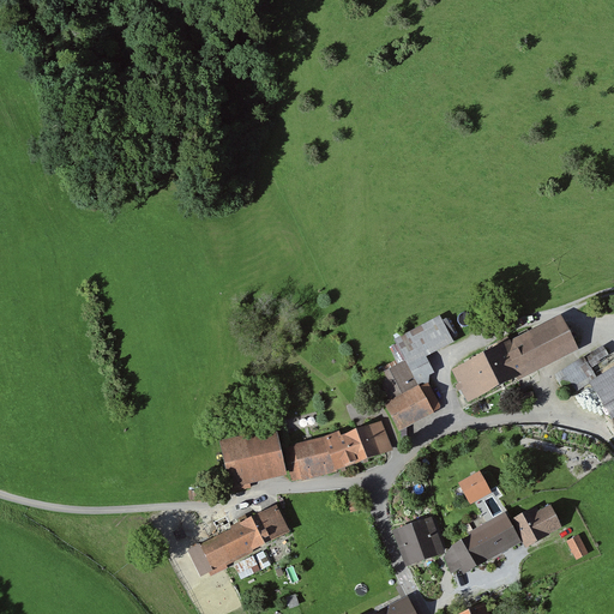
[(405,365),(375,379),(399,429),(441,409),(429,385),(420,390),(415,380),(433,371),(426,357),(458,342),(446,317),(395,342),(405,365)]
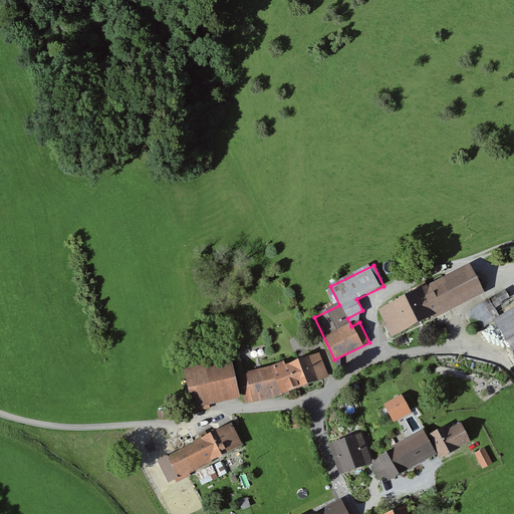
[(483,293),(470,267),(377,313),(391,339),(483,293)]
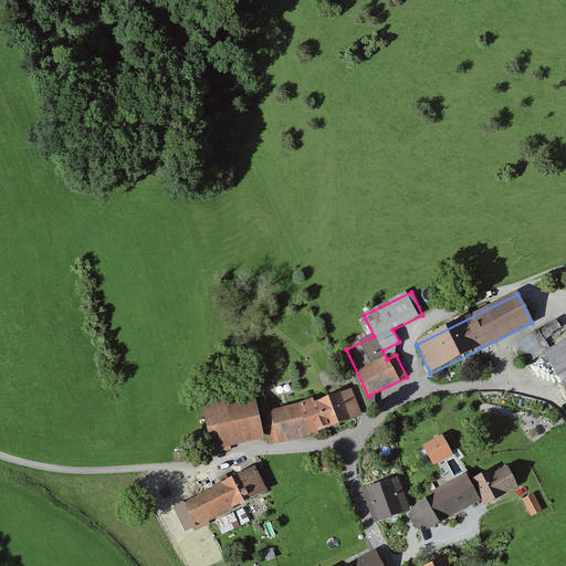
[(565,338),(549,349),(538,331),(515,345),(527,365),(544,355),(564,388),(565,386),(565,338)]
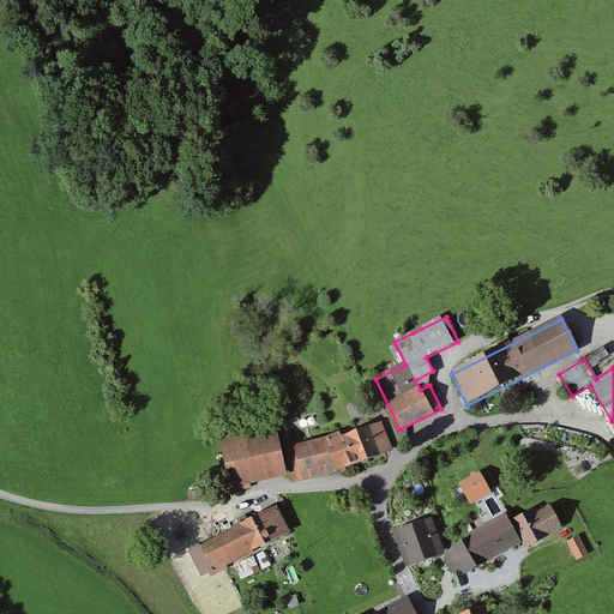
[(339,434),(289,450),(293,482),(305,481),(345,469),(344,465),(356,462),(357,464),(393,453),(384,425),(341,438),(339,434)]
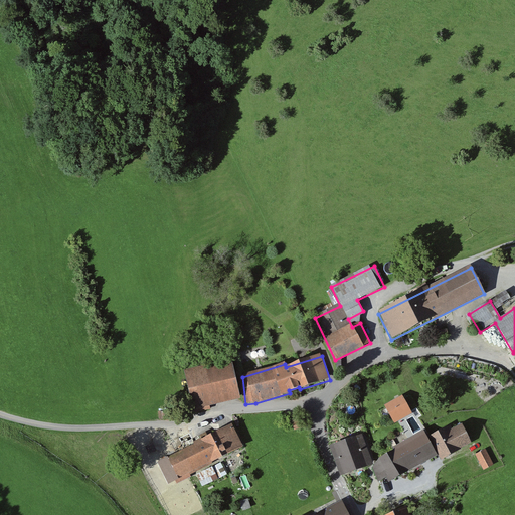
[(193,409),(241,398),(232,359),(184,370),(193,409)]
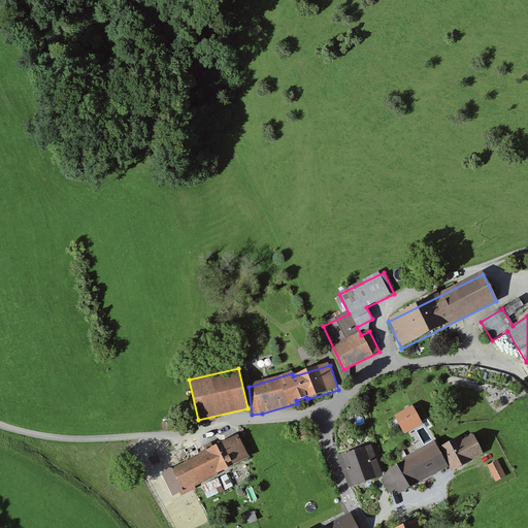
[(394,416),(405,434),(423,424),(413,405),(394,416)]
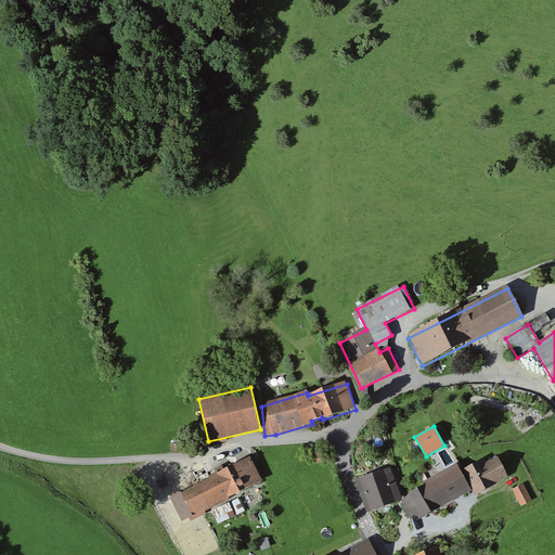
[(474,493),(507,475),(498,457),(487,464),(483,457),(461,470),(457,464),(409,491),(403,500),(402,511),(410,523),(470,488),(474,493)]
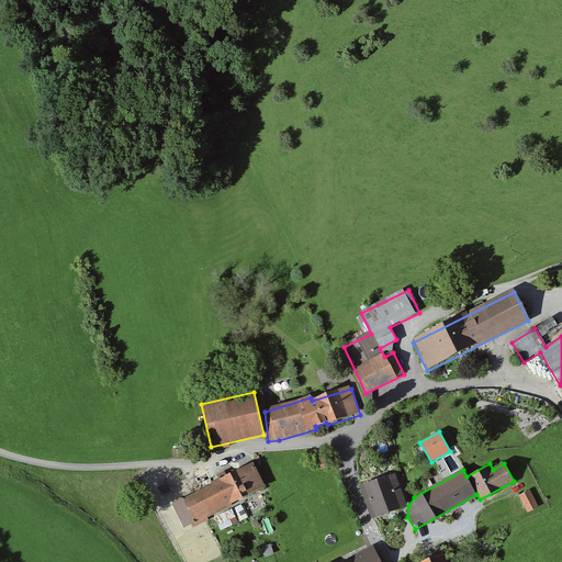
[(254,464),(181,497),(192,521),(263,489),(254,464)]
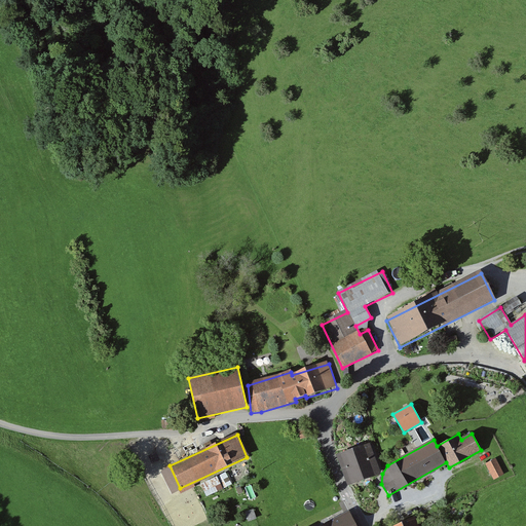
[(371,444),(338,456),(348,485),(381,473),(371,444)]
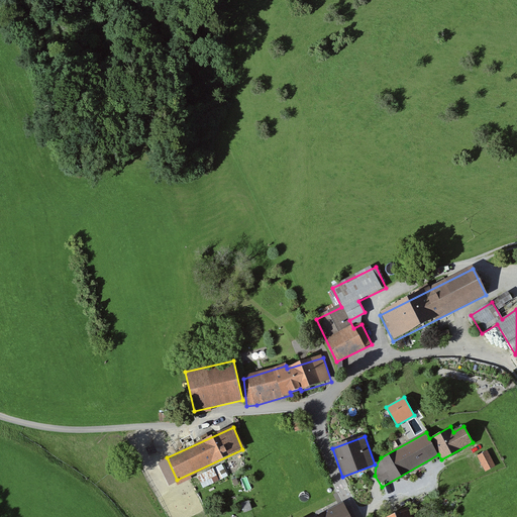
[(478,455),(486,473),(496,467),(488,450),(478,455)]
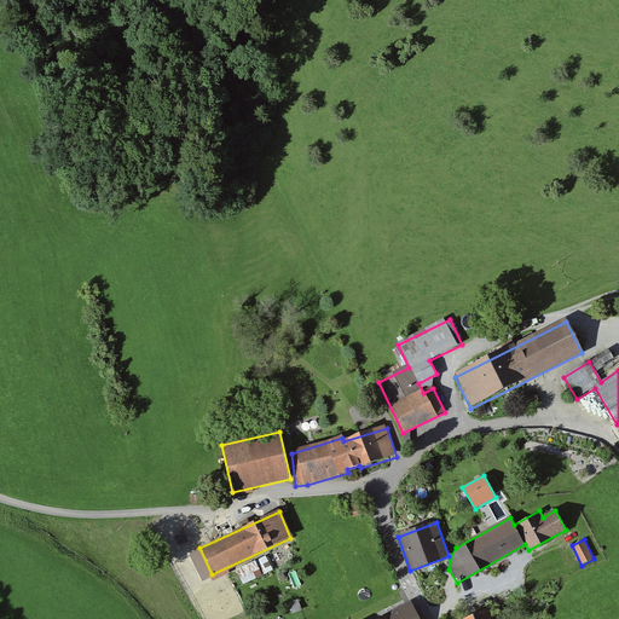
[(265,555),(238,571),(247,586),(275,570),(265,555)]
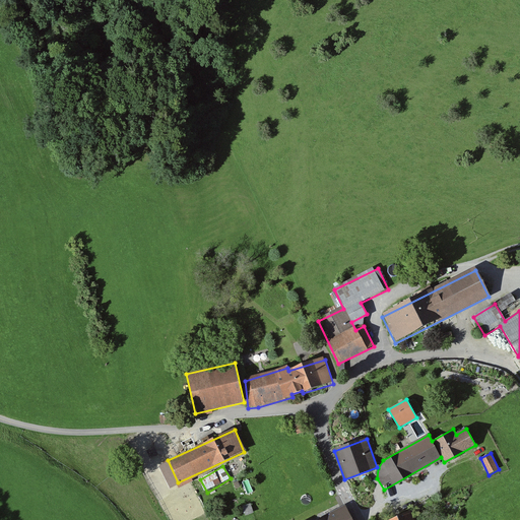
[(352,519),(346,506),(319,519),(352,519)]
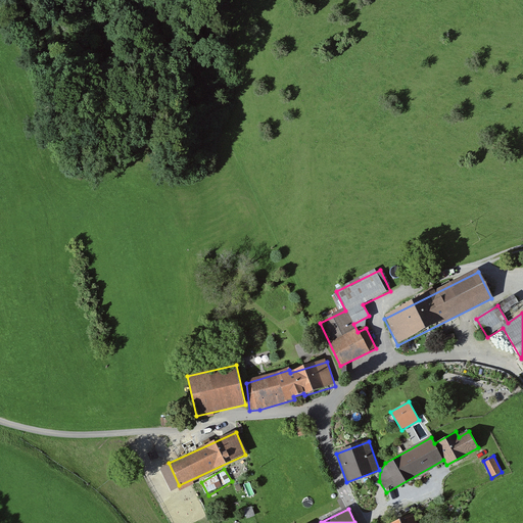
[(418,522),(415,514),(391,522),(418,522)]
